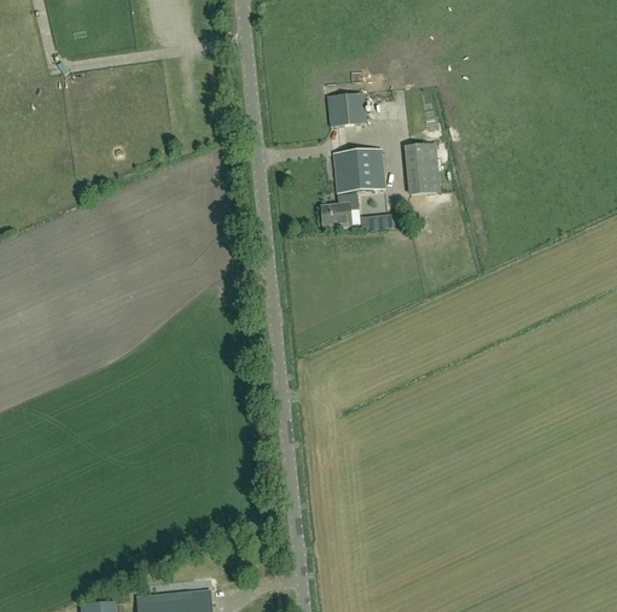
[(330,123),(366,120),(362,89),(326,93),(330,123)]
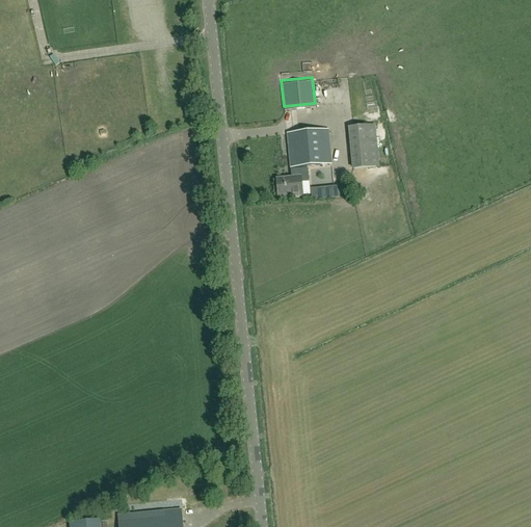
[(373,121),(348,123),(352,164),(377,162),(373,121)]
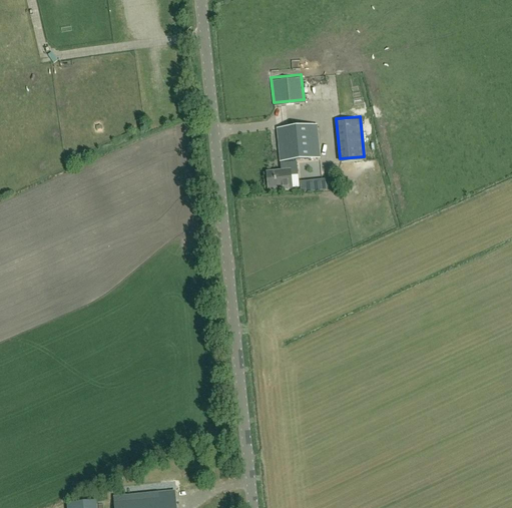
[(315,120),(276,124),(279,157),(296,156),(319,153),(315,120)]
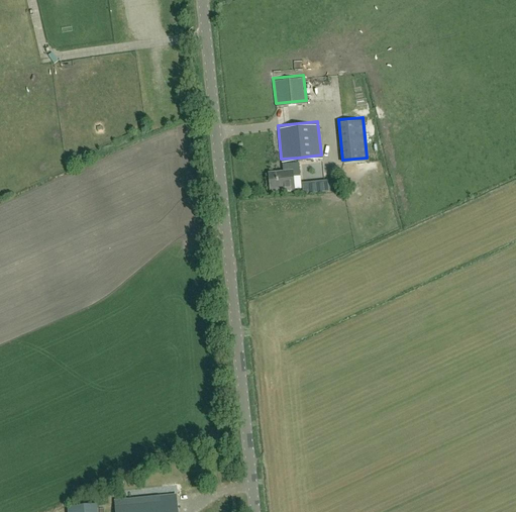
[(300,173),(298,158),(281,159),(282,169),(267,171),(269,187),(283,185),(283,187),(293,186),(292,173),(300,173)]
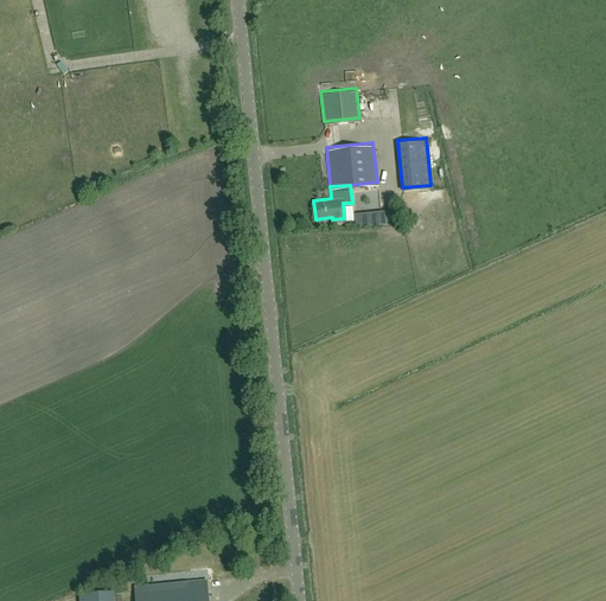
[(206,600),(205,576),(133,583),(134,600),(206,600)]
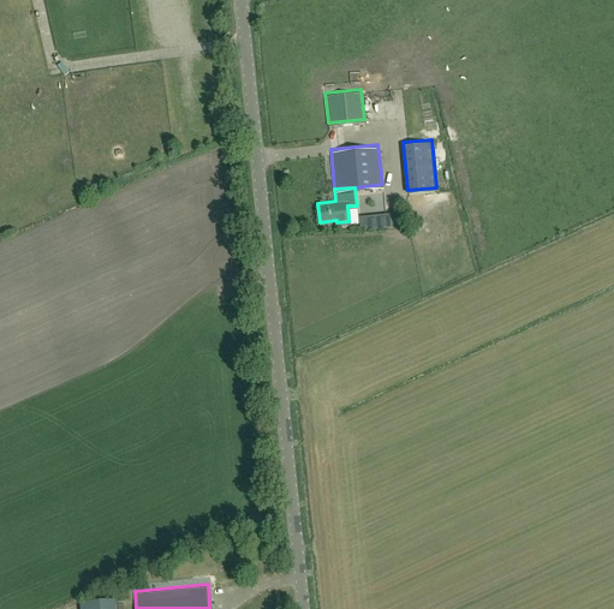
[(79,608),(113,608),(113,596),(79,599),(79,608)]
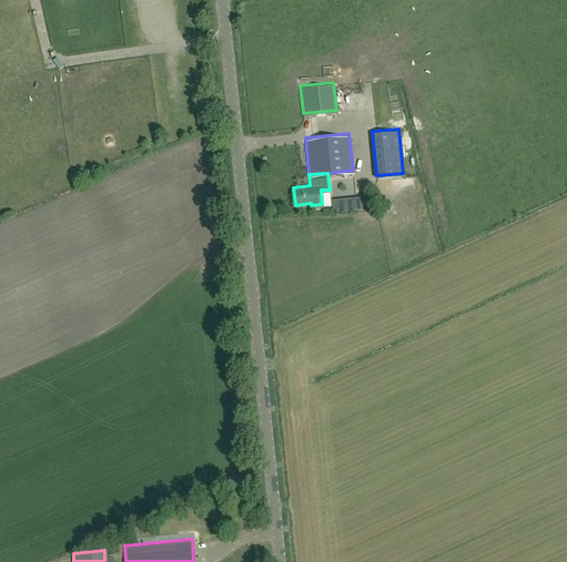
All buildings are outlined.
